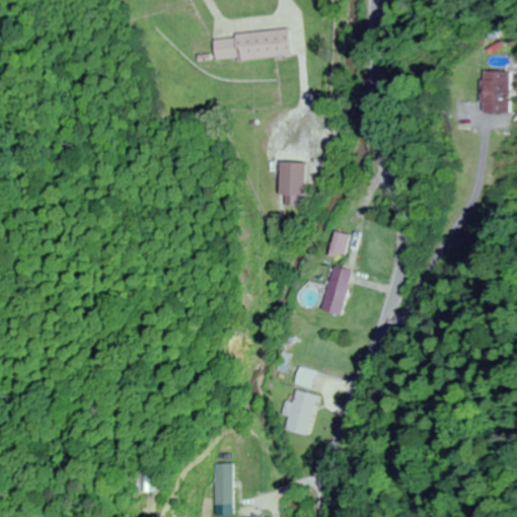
[(284,30),(206,33),(207,60),(285,57),(284,30)]
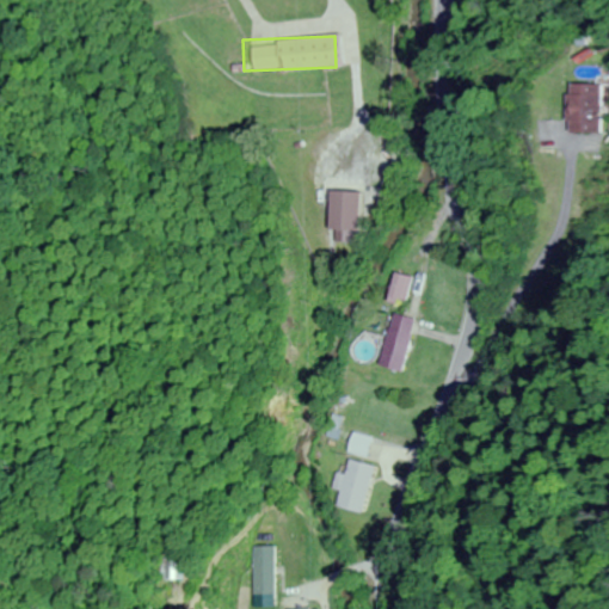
[(606,82),(573,81),(572,130),(604,131),(606,82)]
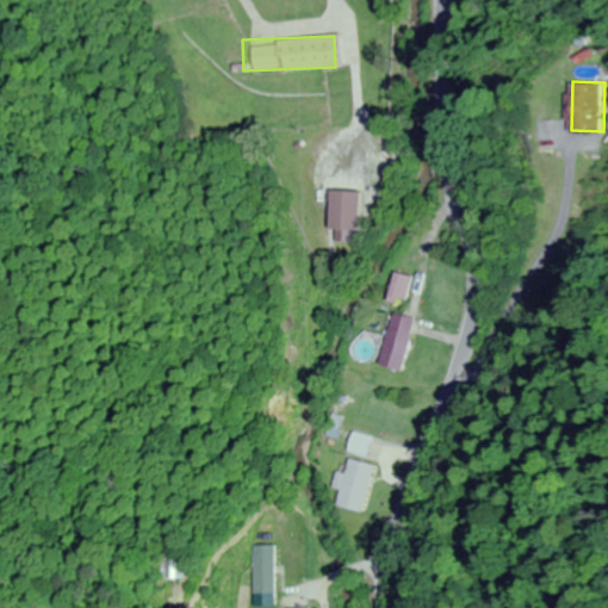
[(329,188),(328,229),(359,230),(360,190),(329,188)]
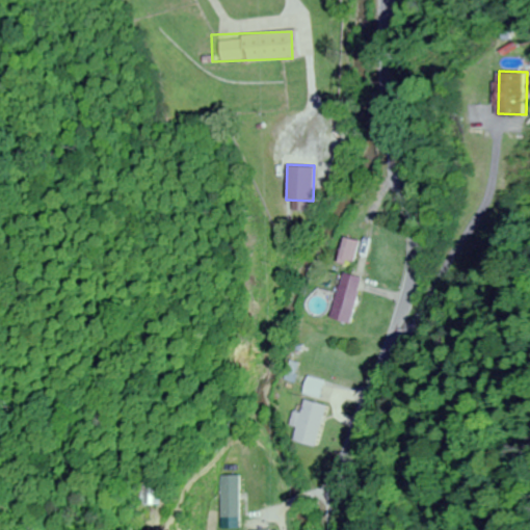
[(358,240),(340,236),(333,261),(350,266),(358,240)]
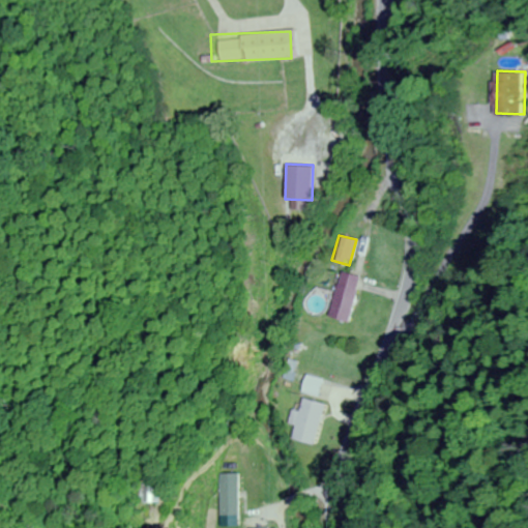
[(357,275),(338,270),(326,316),(346,321),(357,275)]
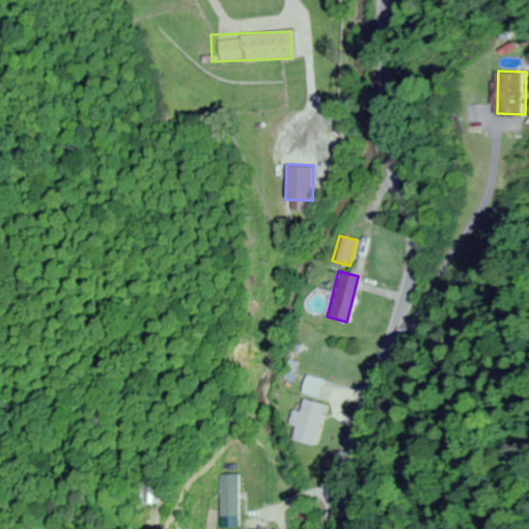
[(298,439),(318,444),(329,401),(308,396),(305,410),(297,408),(294,422),(301,424),(298,439)]
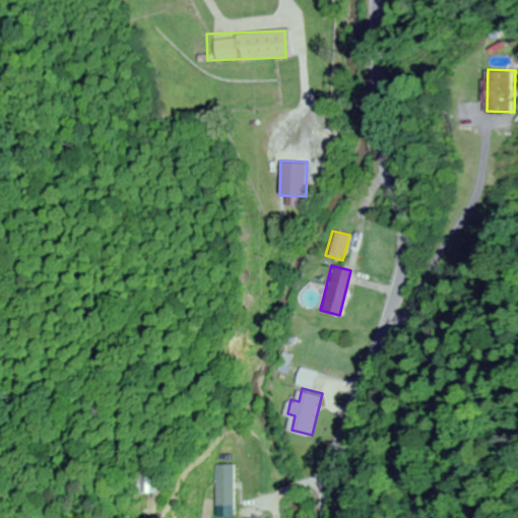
[(213,504),(235,504),(235,462),(213,462),(213,504)]
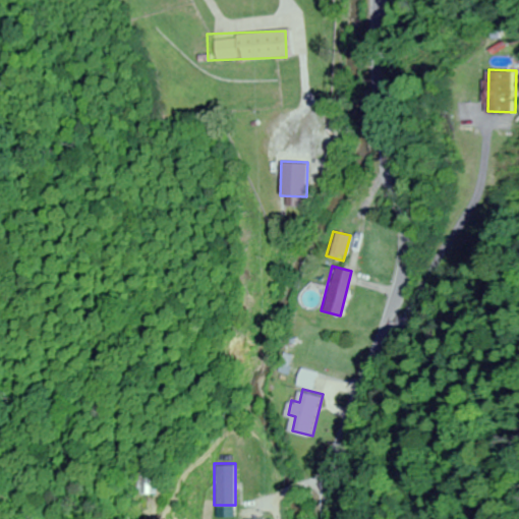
All buildings are outlined.
